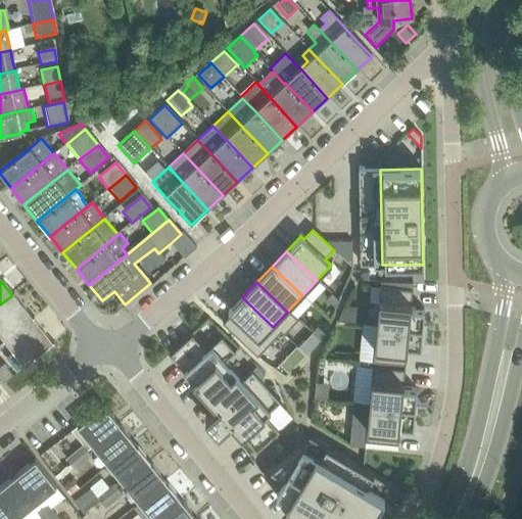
[(378,307),(376,326),(422,330),(424,311),(411,310),(413,291),(380,288),(378,307)]
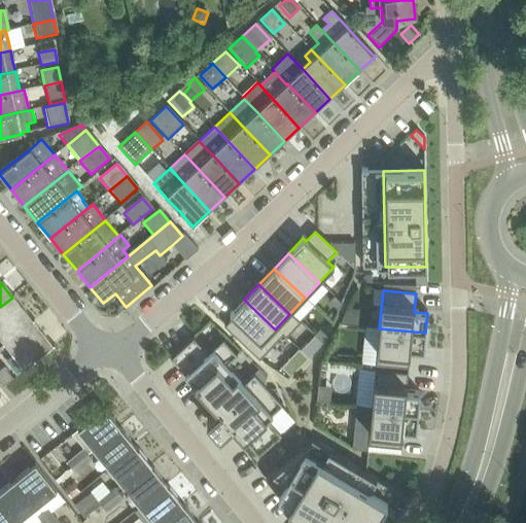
[(327,302),(337,311),(342,305),(332,297),(327,302)]
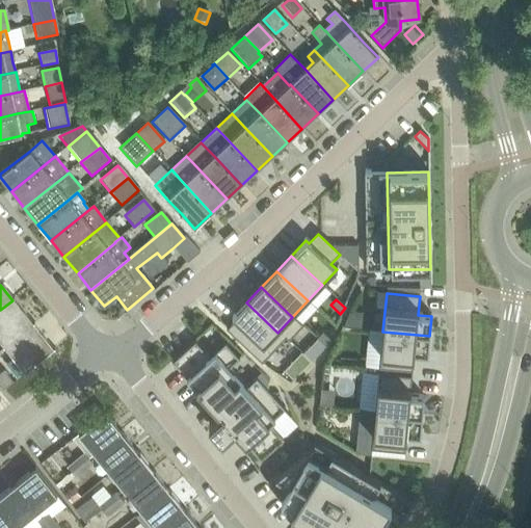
[(0,346),(3,350),(33,326),(12,300),(0,310),(0,346)]
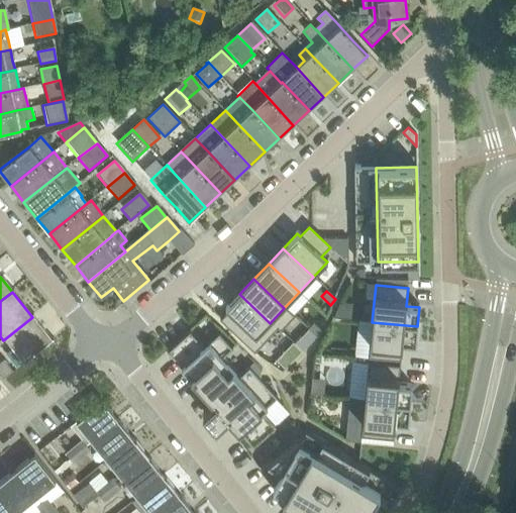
[(234,318),(225,327),(247,347),(270,323),(239,294),(225,309),(234,318)]
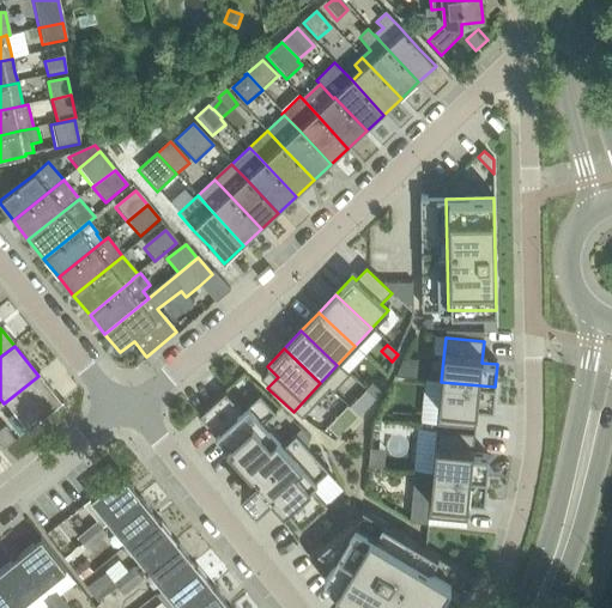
[(38,376),(4,403),(28,433),(64,403),(62,402),(61,403),(38,376)]
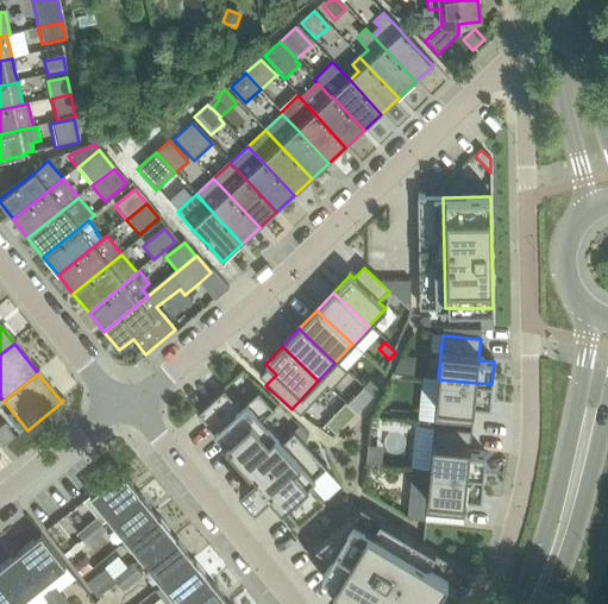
[(491,384),(438,379),(436,401),(434,423),(472,427),(474,404),(490,407),(491,384)]
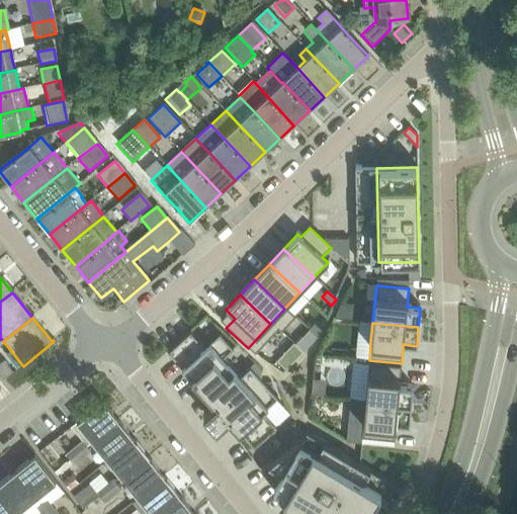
[(315,325),(309,331),(318,339),(319,338),(322,331),(315,325)]
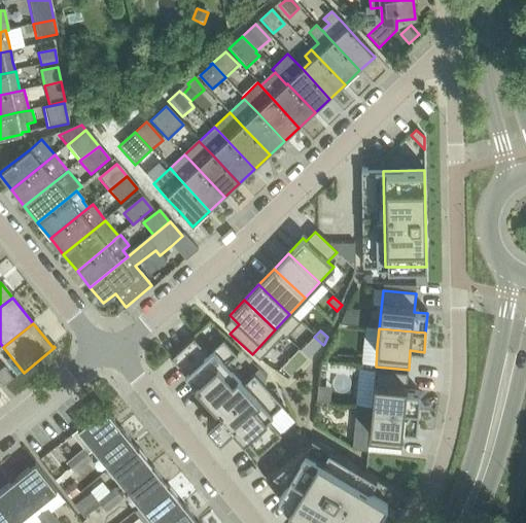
[(194,339),(170,359),(185,376),(220,414),(209,424),(220,437),(232,426),(258,456),(281,436),(267,419),(281,406),(254,376),(244,384),(226,364),(236,356),(222,341),(208,355),(194,339)]
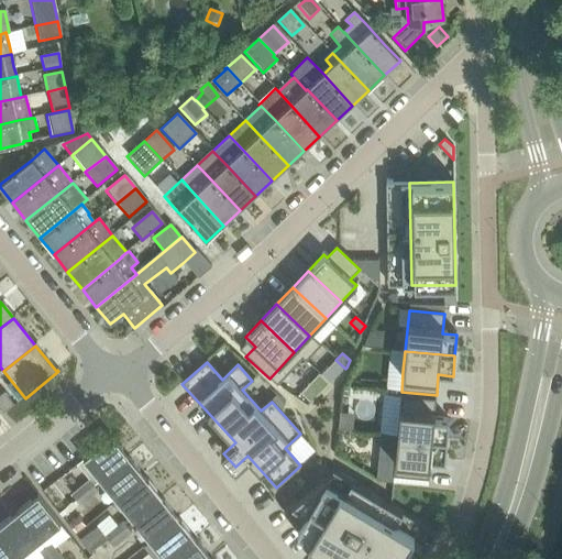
[(320,376),(329,384),(335,377),(327,369),(320,376)]
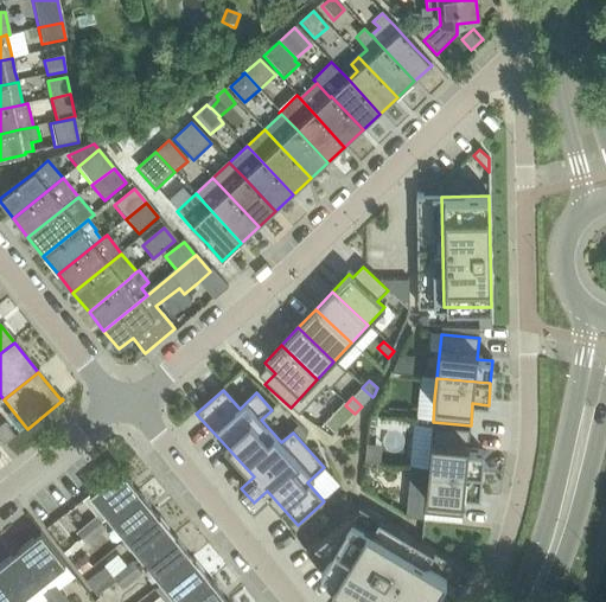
[(335,415),(325,426),(335,435),(345,424),(335,415)]
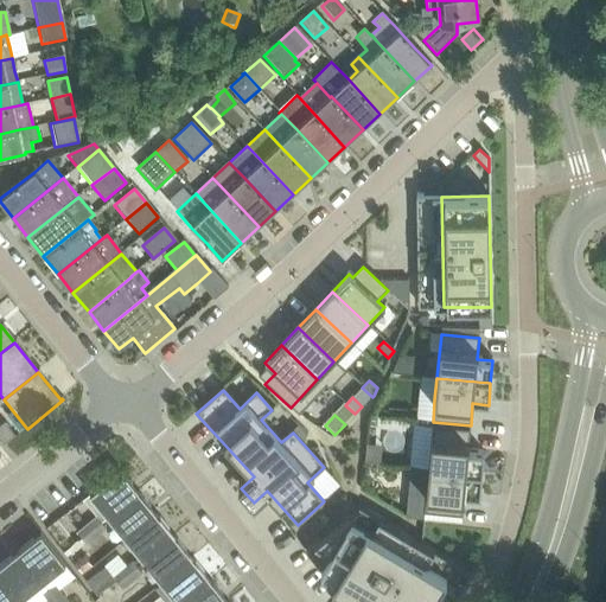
[(428,472),(482,476),(484,454),(469,453),(470,430),(432,427),(431,449),(428,472)]
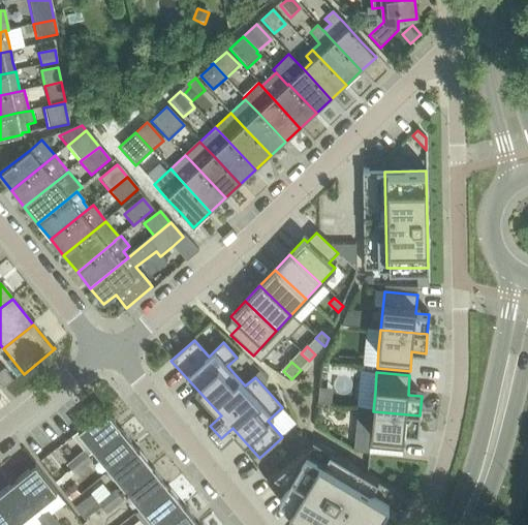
[(356,408),(355,434),(368,434),(368,408),(356,408)]
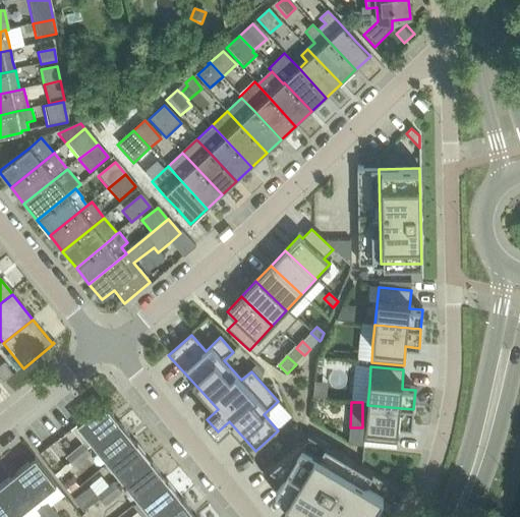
[(77,425),(93,445),(119,423),(104,404),(77,425)]
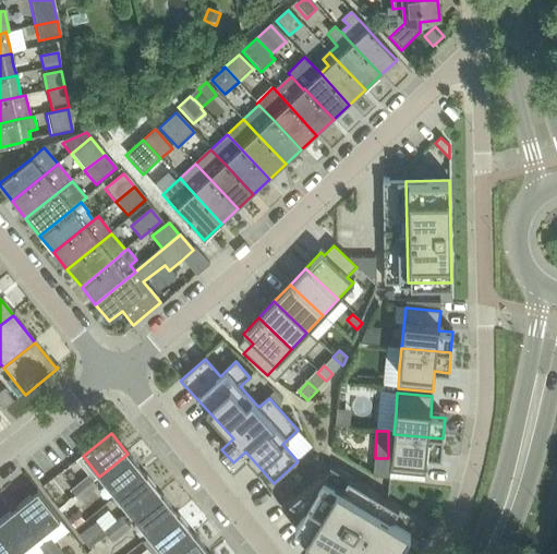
[(440,459),(443,438),(394,434),(391,454),(389,474),(424,478),(426,457),(440,459)]
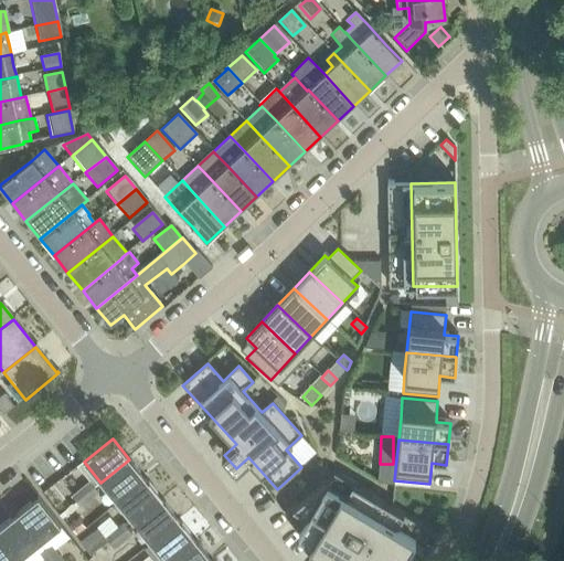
[(100,483),(117,504),(146,480),(129,459),(100,483)]
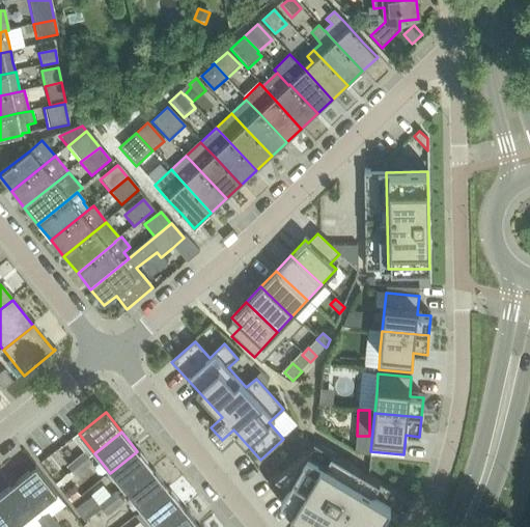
[(268,483),(303,526),(377,526),(396,494),(314,445),(313,446),(308,443),(298,451),(303,454),(287,468),(282,465),(272,473),(277,476),(268,483)]
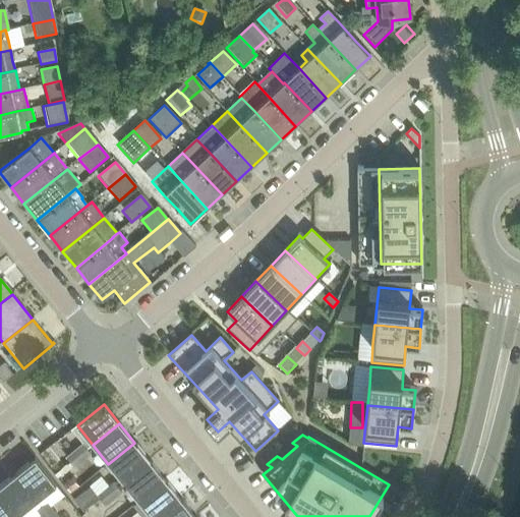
[(108,464),(123,483),(150,461),(134,443),(108,464)]
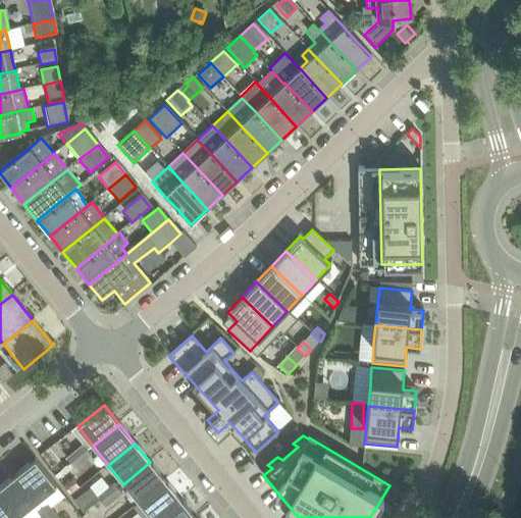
[(92,457),(87,452),(83,447),(74,453),(83,464),(92,457)]
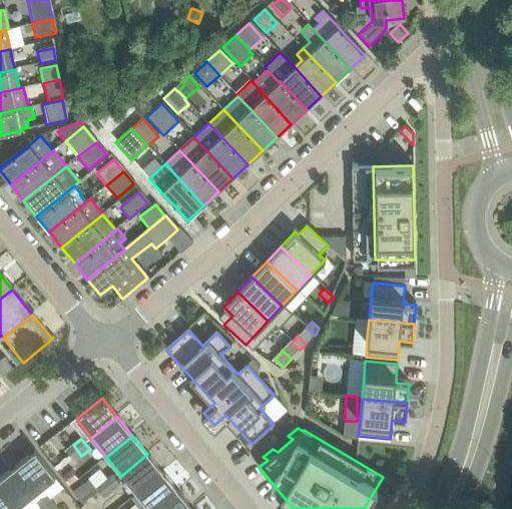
[(72,461),(73,462),(81,456),(73,445),(65,452),(69,457),(72,461)]
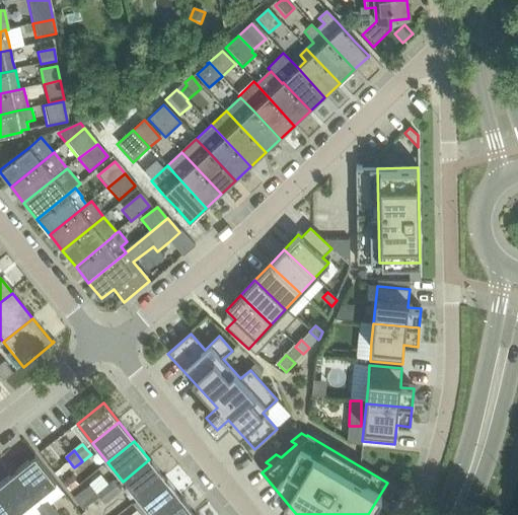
[(56,484),(48,473),(34,457),(15,472),(37,499),(56,484)]
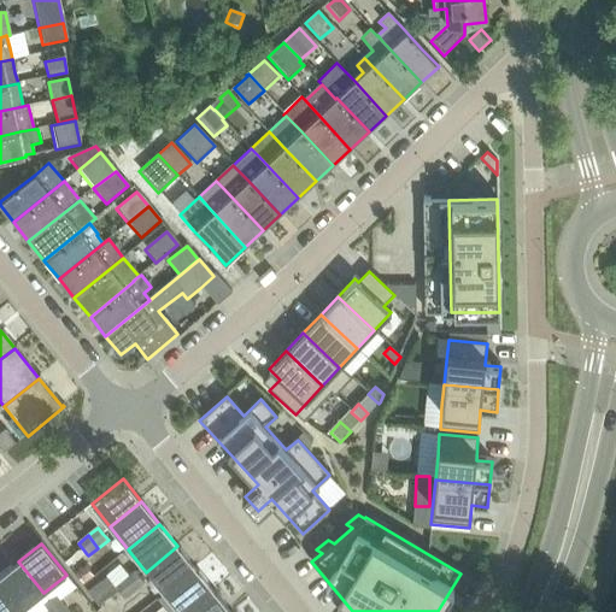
[(195,569),(177,546),(146,572),(164,594),(195,569)]
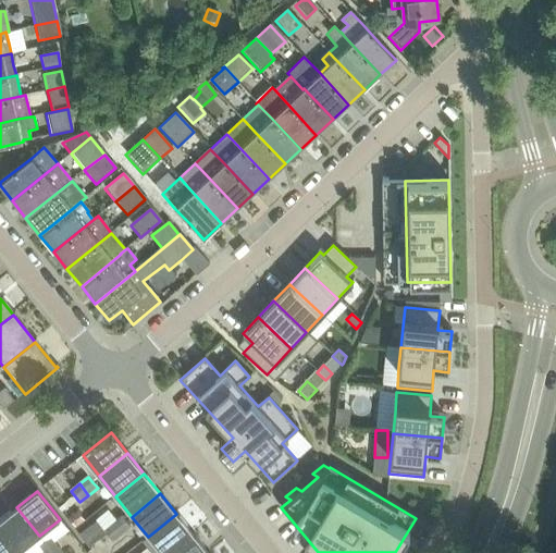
[(75,528),(93,514),(85,505),(68,519),(75,528)]
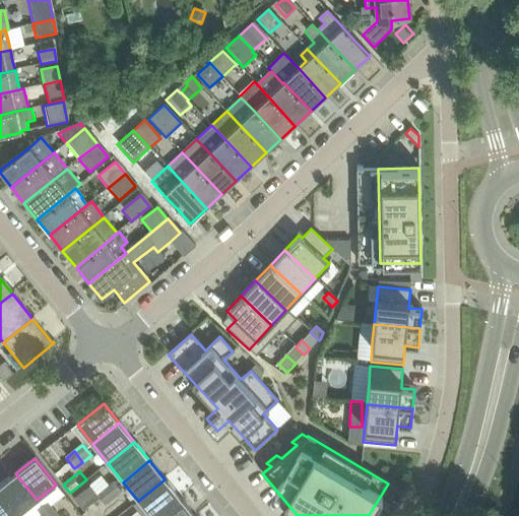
[(0,493),(16,515),(18,515),(37,500),(15,473),(0,486),(0,493)]
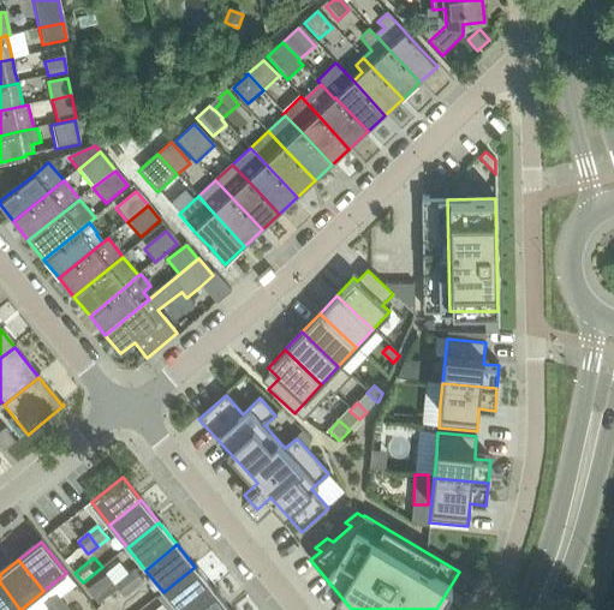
[(188,609),(214,590),(195,567),(164,592),(156,598),(166,609),(188,609)]
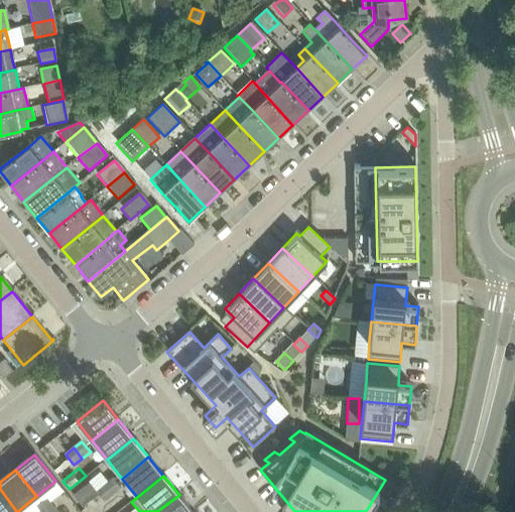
[(104,485),(109,491),(112,496),(120,489),(116,483),(112,479),(104,485)]
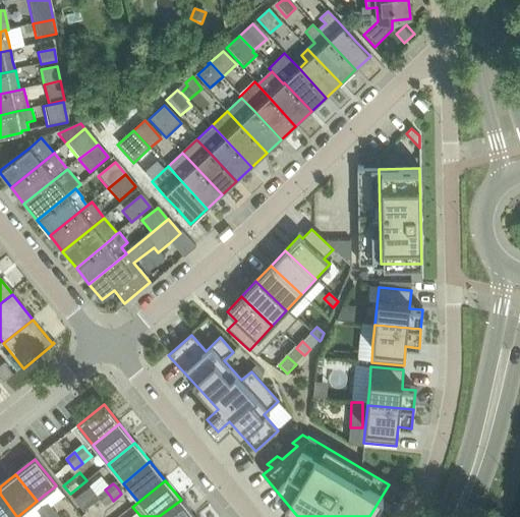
[(83,513),(100,501),(97,497),(97,496),(91,487),(74,501),(73,501),(83,513)]
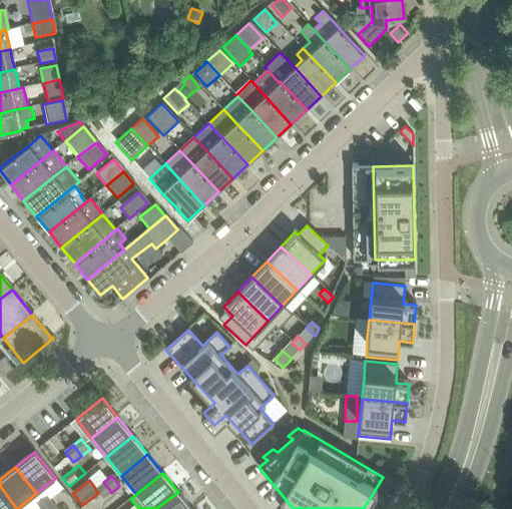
[(103,482),(95,488),(95,489),(98,493),(103,499),(111,493),(103,482)]
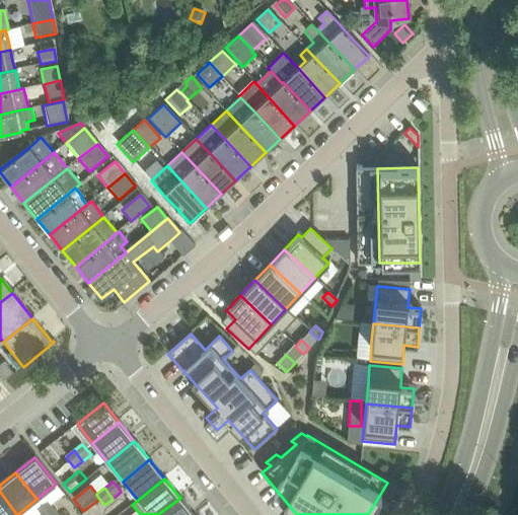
[(16,514),(0,492),(0,514),(16,514)]
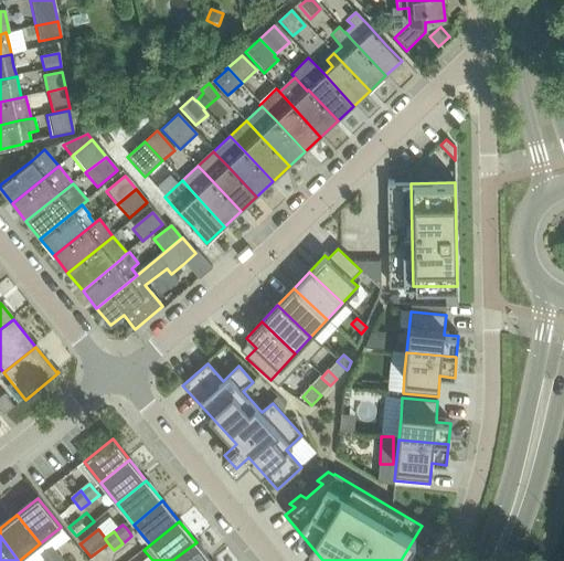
[(211,560),(197,542),(172,560),(211,560)]
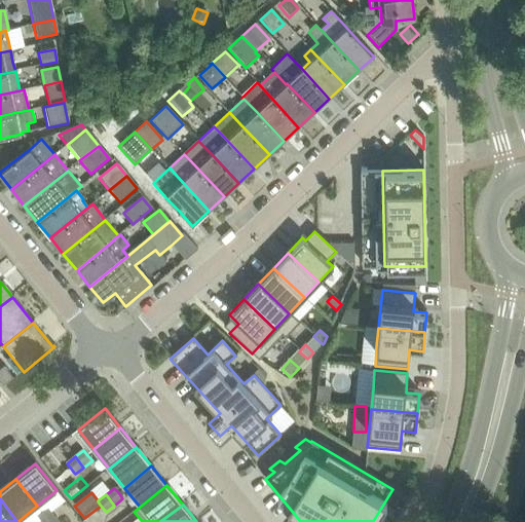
[(49,521),(54,517),(50,513),(47,508),(42,512),(36,517),(39,521),(49,521)]
